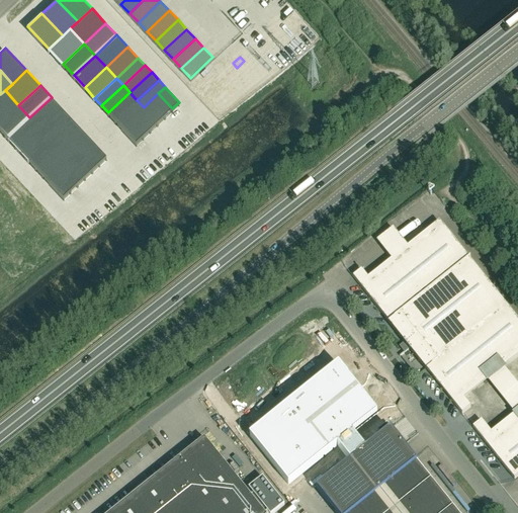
[(0,122),(18,105),(5,90),(0,94),(0,122)]
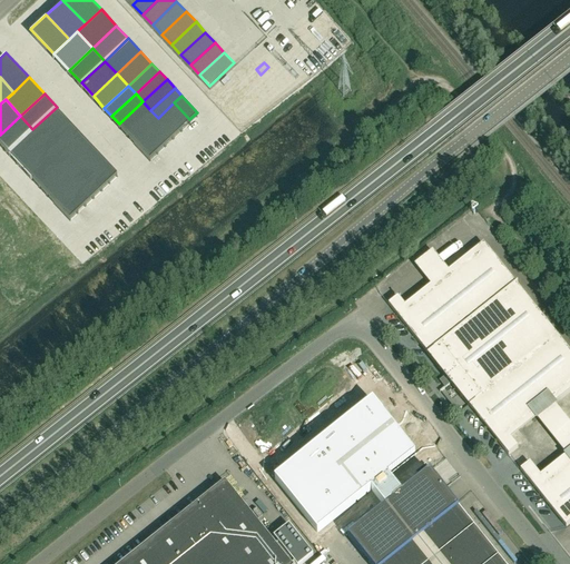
[(127,132),(150,110),(143,101),(119,124),(127,132)]
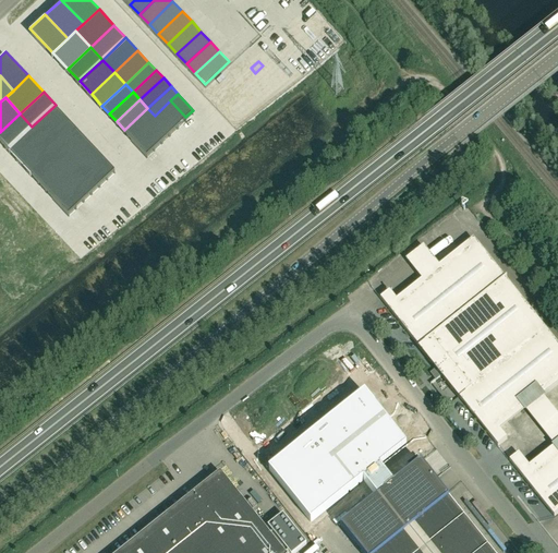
[(162,108),(178,124),(185,117),(170,100),(162,108)]
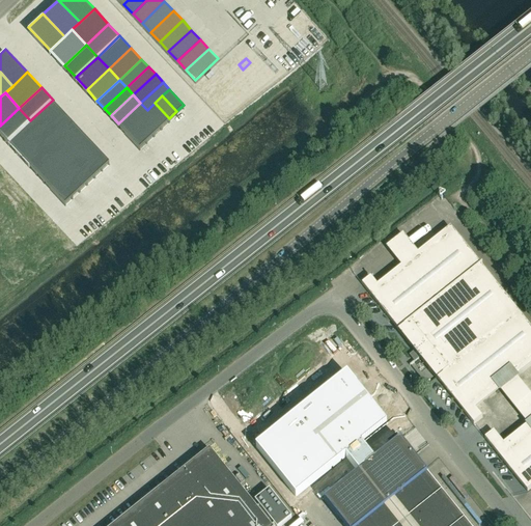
[(42,132),(63,111),(53,100),(30,120),(42,132)]
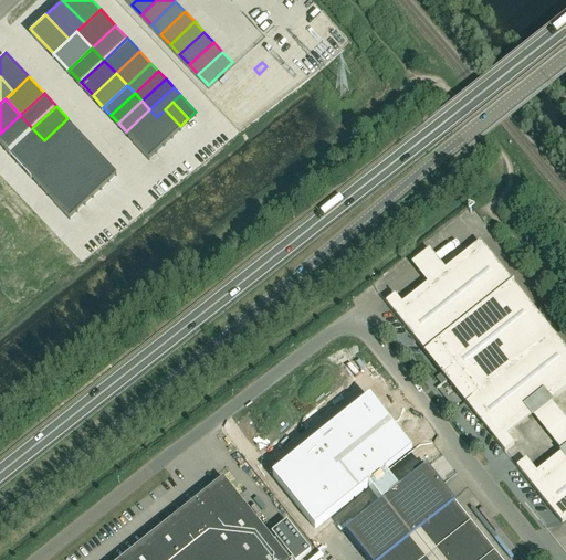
[(149,125),(157,117),(149,109),(126,131),(134,139),(140,133),(149,125)]
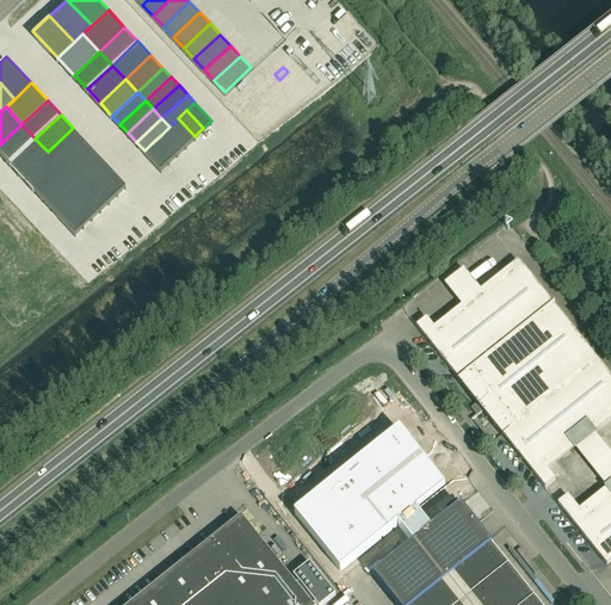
[(178,118),(170,127),(186,144),(195,136),(178,118)]
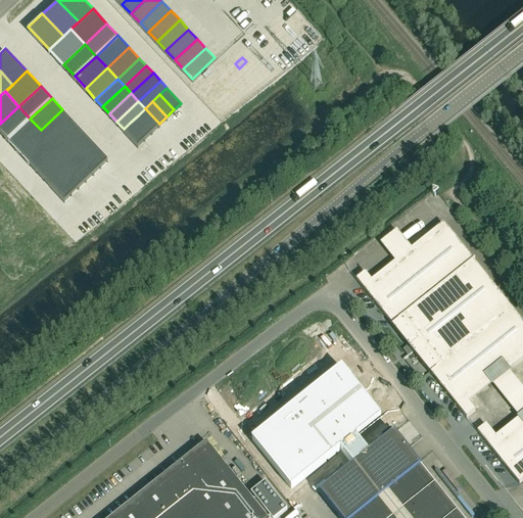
[(30,119),(18,106),(0,124),(0,130),(8,139),(30,119)]
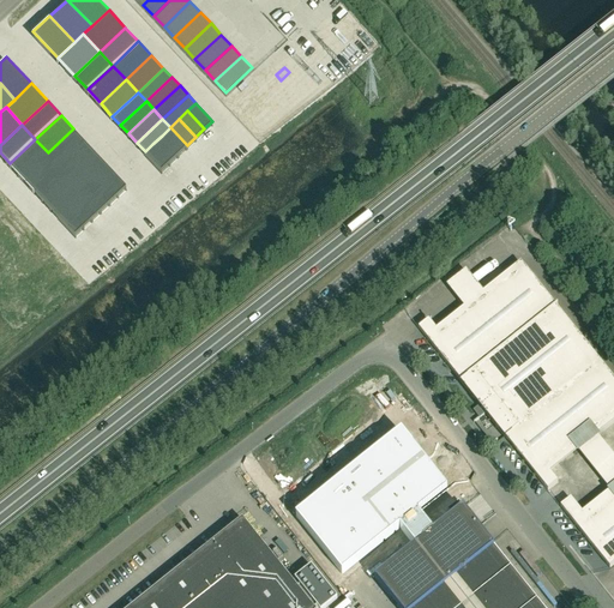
[(170,127),(162,136),(178,154),(187,145),(170,127)]
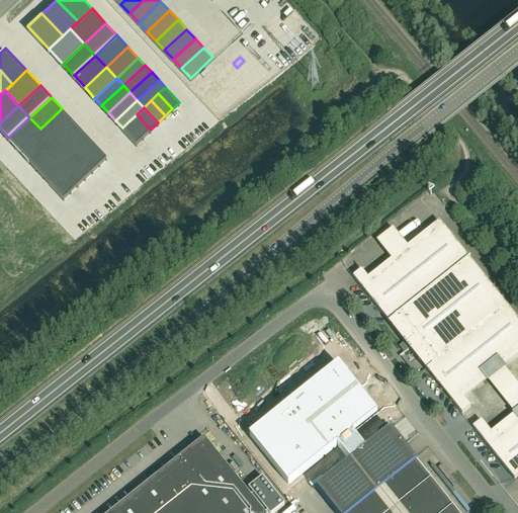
[(51,139),(72,119),(62,108),(40,129),(51,139)]
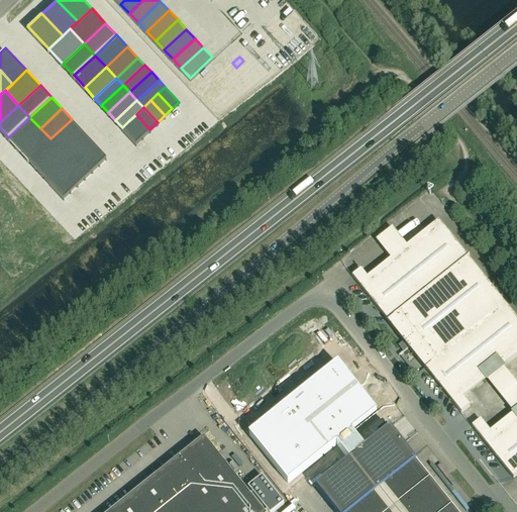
[(128,121),(142,135),(149,129),(136,114),(128,121)]
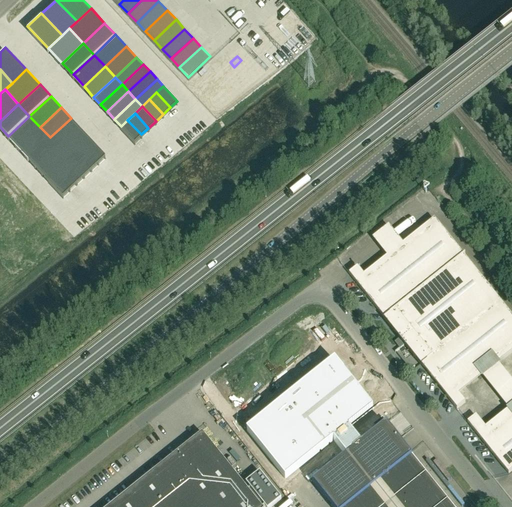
[(8,136),(19,147),(40,127),(29,116),(8,136)]
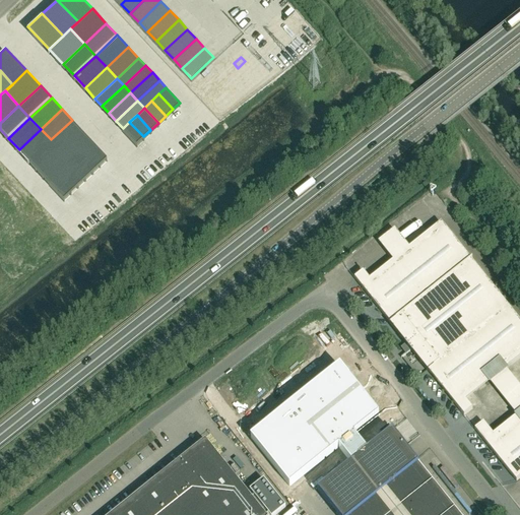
[(58,147),(79,127),(72,120),(51,139),(58,147)]
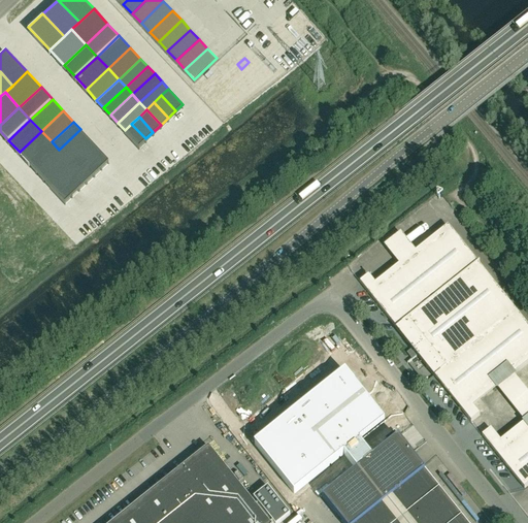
[(131,124),(125,130),(139,145),(145,138),(131,124)]
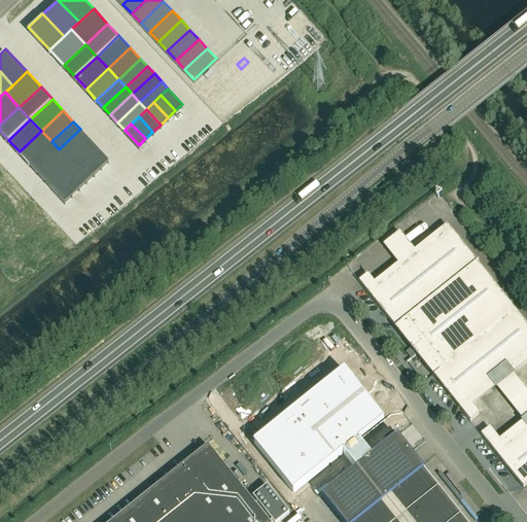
[(88,136),(80,129),(59,149),(65,157),(88,136)]
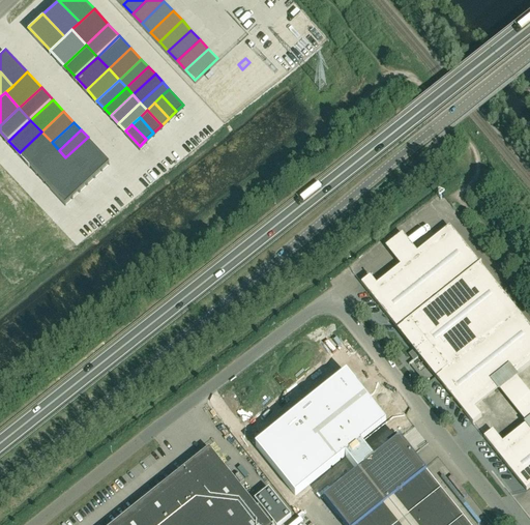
[(41,132),(20,152),(29,163),(52,142),(41,132)]
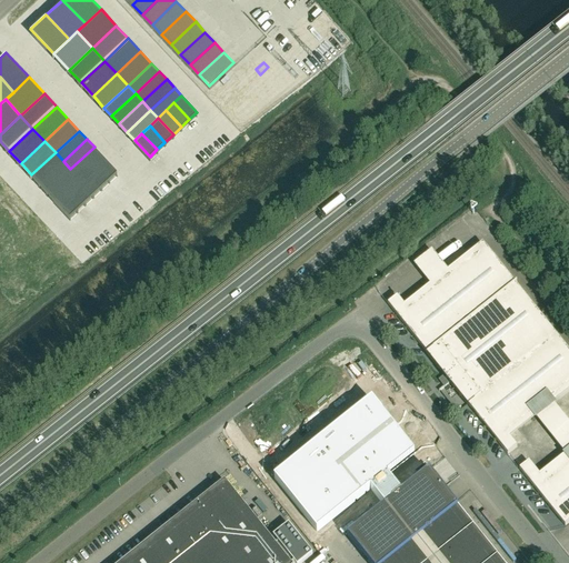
[(95,162),(102,154),(95,147),(70,169),(78,177),(87,170),(95,162)]
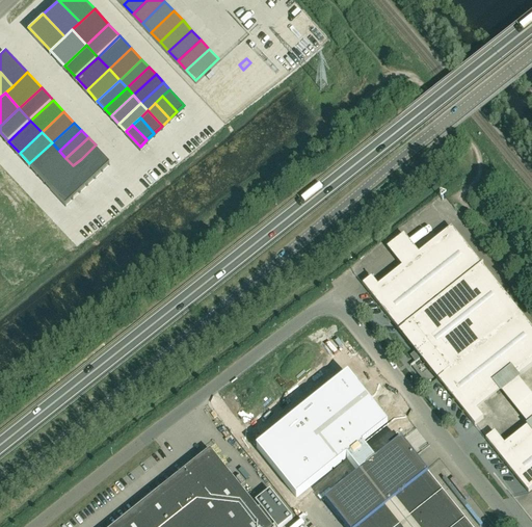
[(52,142),(29,163),(36,172),(59,151),(52,142)]
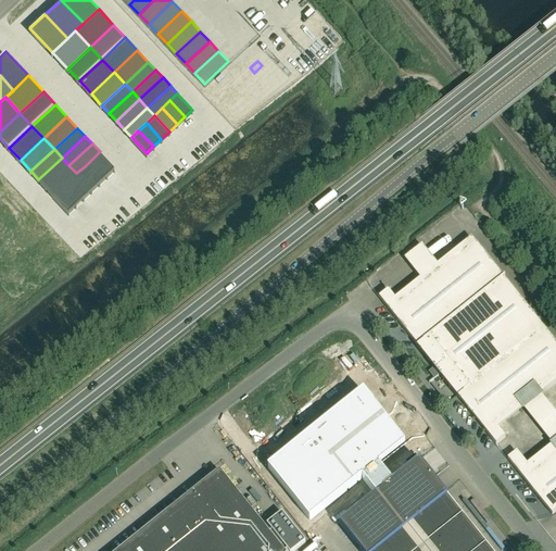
[(100,151),(92,159),(108,174),(114,167),(100,151)]
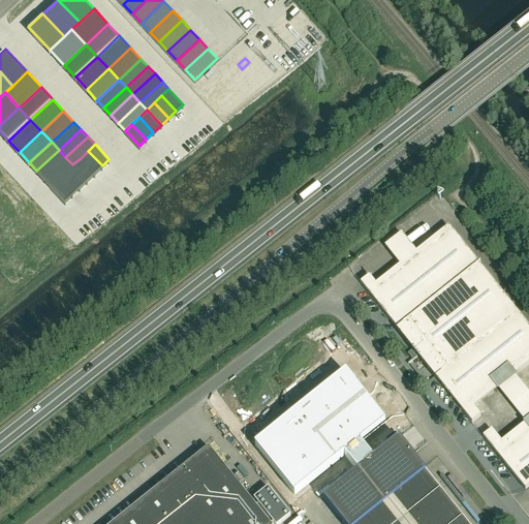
[(36,171),(43,178),(65,157),(59,150),(36,171)]
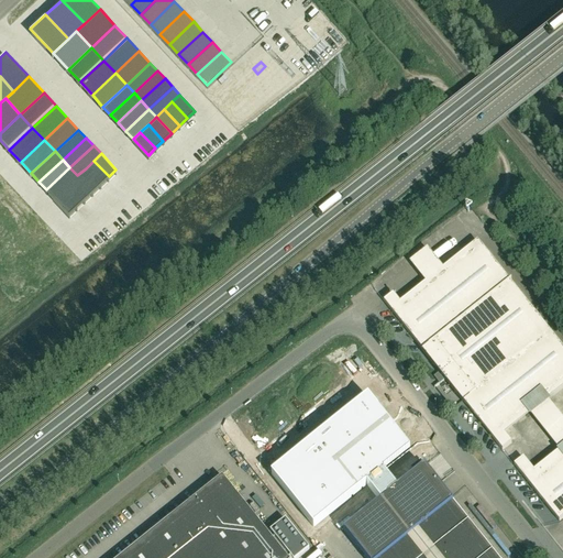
[(86,168),(100,184),(109,176),(94,161),(86,168)]
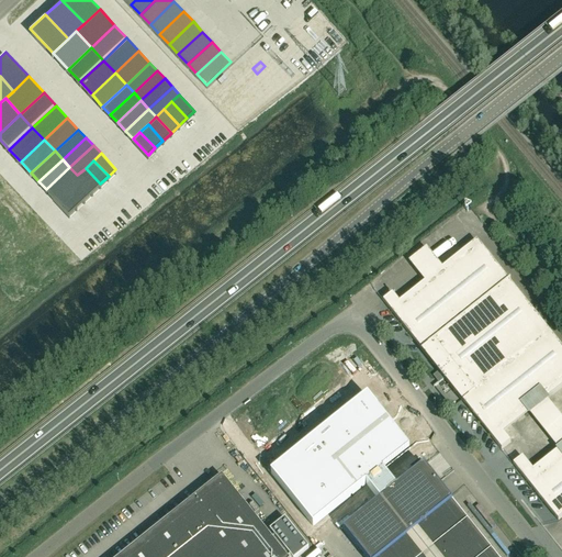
[(350,186),(372,169),(368,164),(346,180),(350,186)]
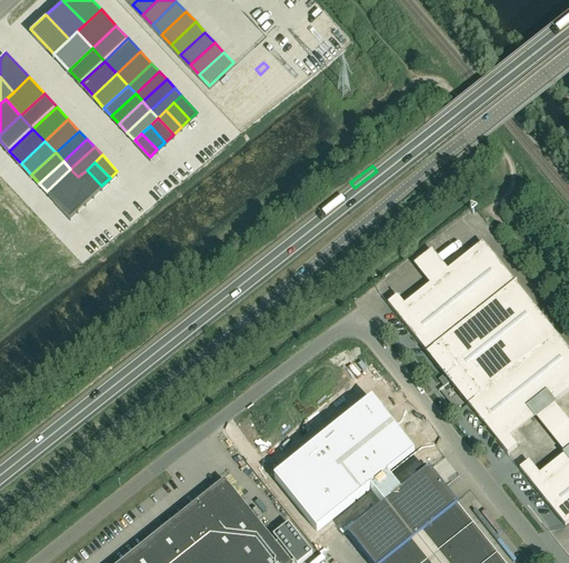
[(70,169),(47,191),(55,199),(62,192),(70,184),(78,177),(70,169)]
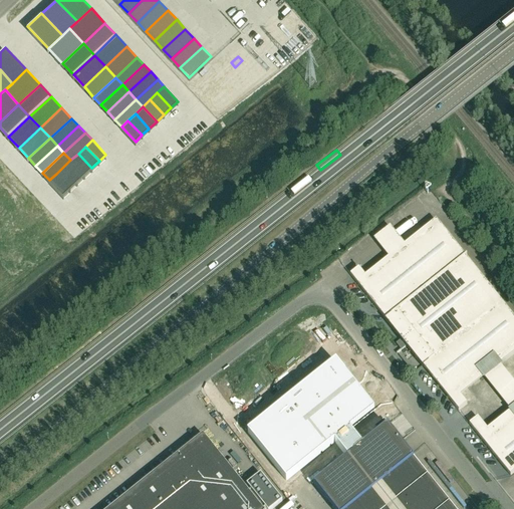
[(78,154),(70,160),(84,175),(91,168),(78,154)]
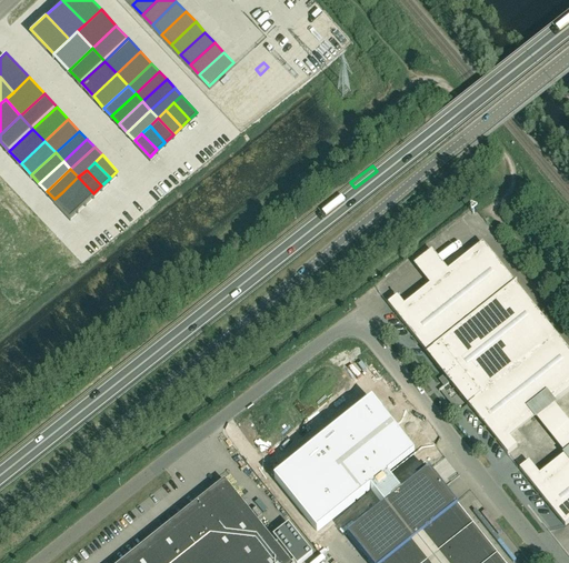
[(86,201),(93,193),(78,177),(70,184),(86,201)]
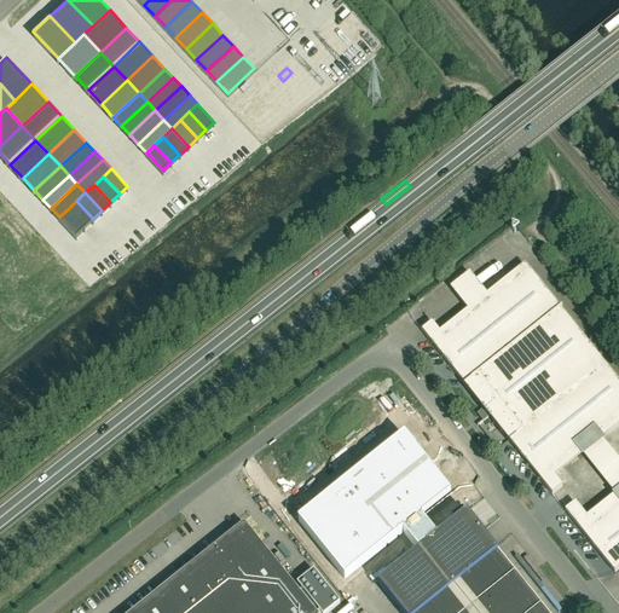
[(84,227),(93,219),(76,201),(68,209),(84,227)]
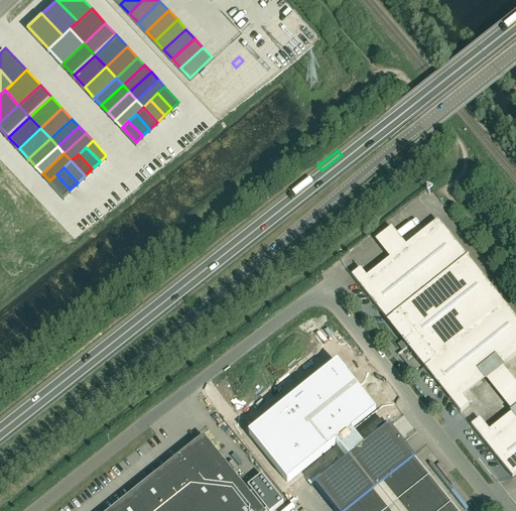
[(56,174),(49,180),(63,196),(70,189),(56,174)]
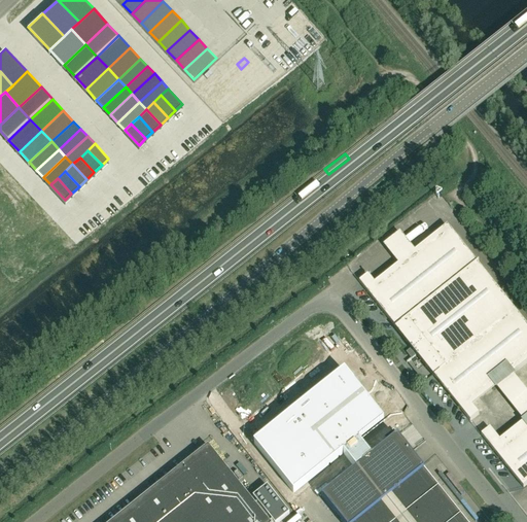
[(367,270),(359,277),(395,322),(394,323),(412,345),(412,347),(414,350),(416,350),(433,372),(434,371),(470,416),(479,410),(468,396),(526,349),(526,320),(451,225),(378,283),(367,270)]
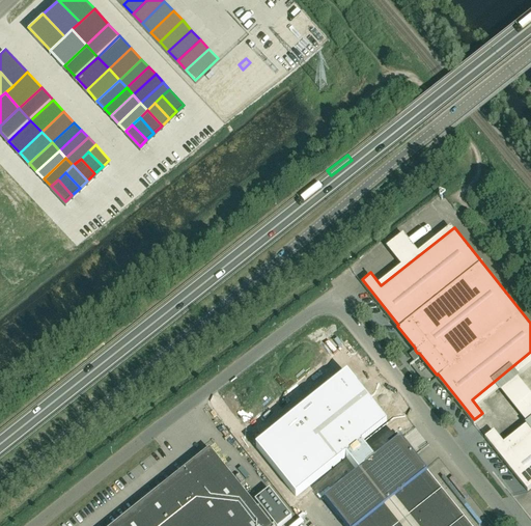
[(485,434),(528,487),(530,483),(530,428),(509,446),(494,426),(485,434)]
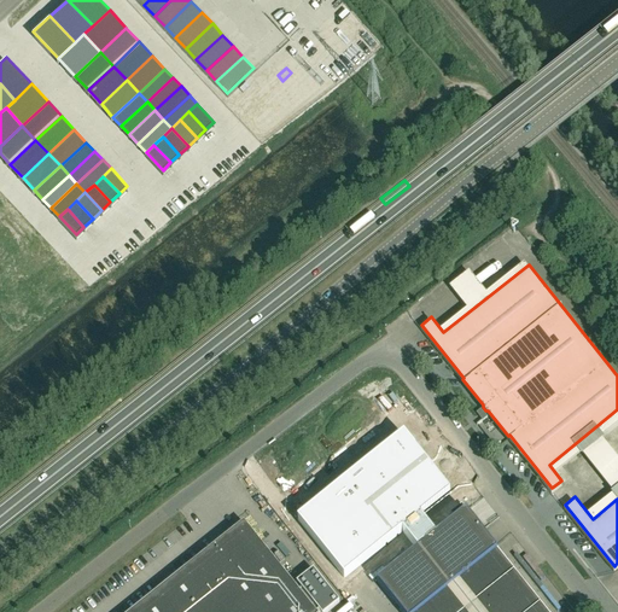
[(462,499),(450,507),(455,513),(466,505),(462,499)]
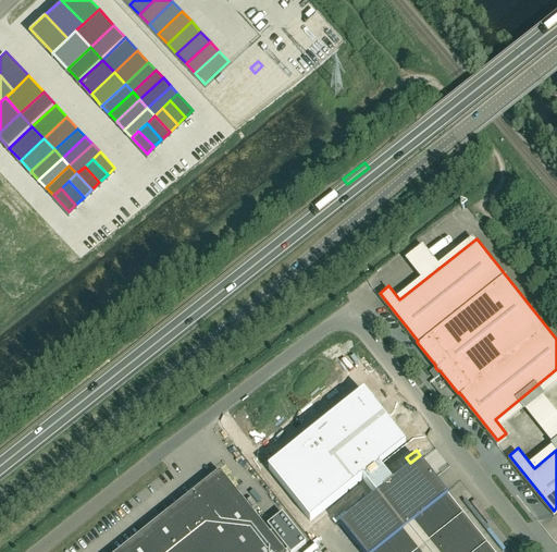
[(495,551),(420,457),(339,520),(364,551),(495,551)]
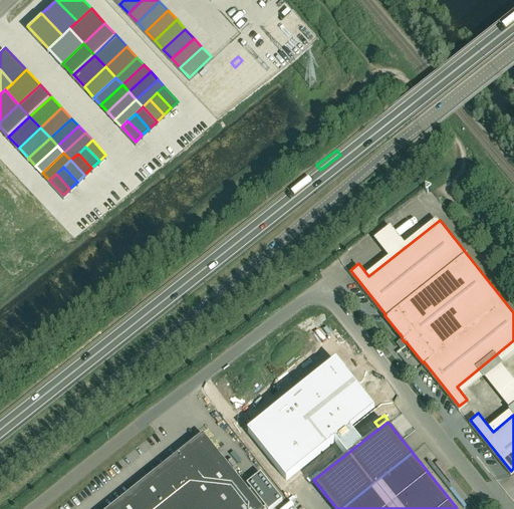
[(178,450),(103,508),(265,508),(266,508),(264,507),(266,505),(268,507),(282,496),(261,469),(247,480),(251,485),(249,487),(222,454),(197,474),(178,450)]
